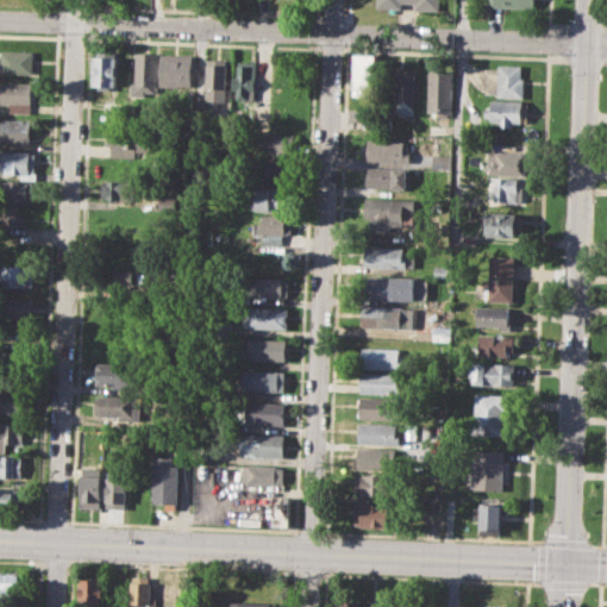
[(373,0),(437,0),(437,13),(412,13),(412,5),(399,5),(399,12),(373,11),(373,0)]
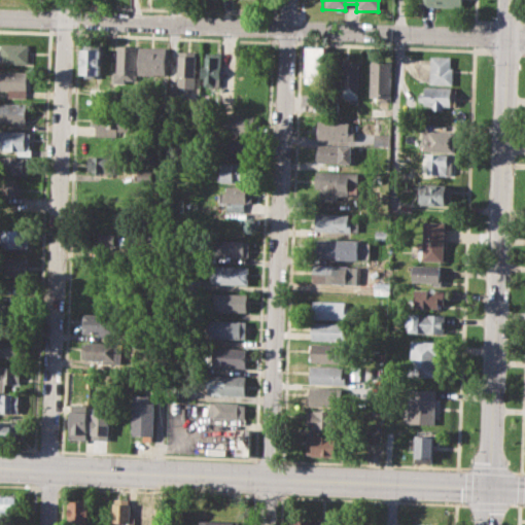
[(459,0),(459,8),(421,7),(421,0),(459,0)]
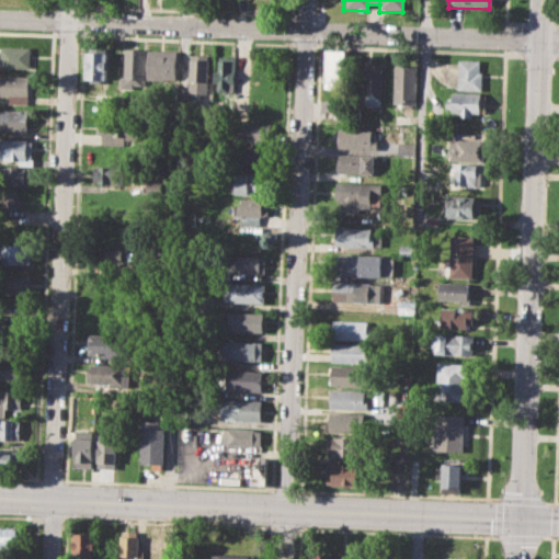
[(0,48),(33,49),(32,70),(0,68),(0,48)]
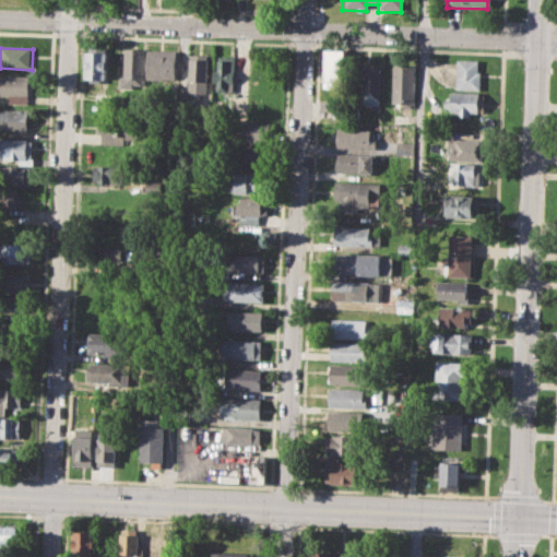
[(84,48),(105,48),(104,82),(99,81),(99,85),(89,85),(89,81),(83,81),(84,48)]
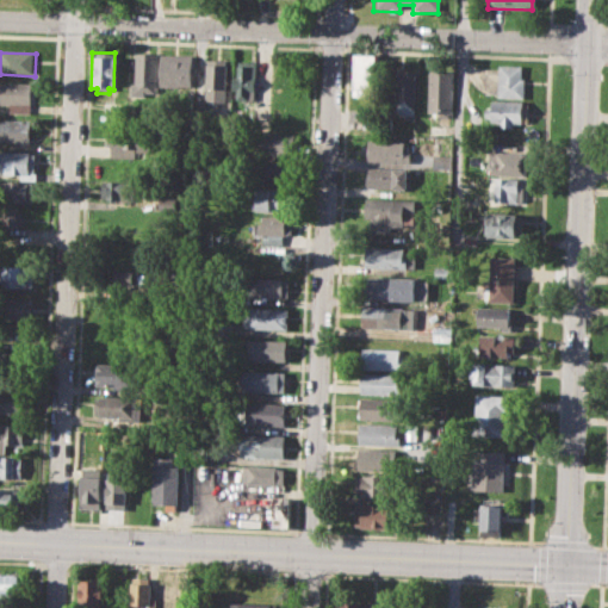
[(135,54),(155,55),(155,94),(144,94),(144,99),(129,98),(130,84),(134,84),(135,54)]
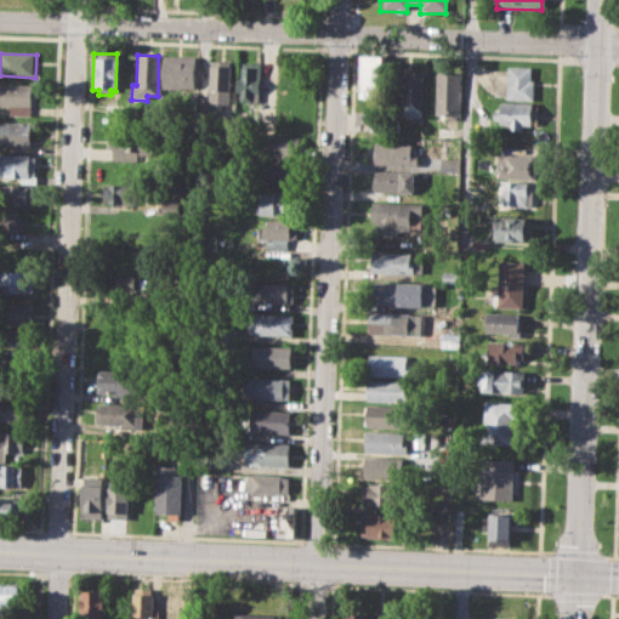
[(359,56),(381,57),(379,102),(357,101),(359,56)]
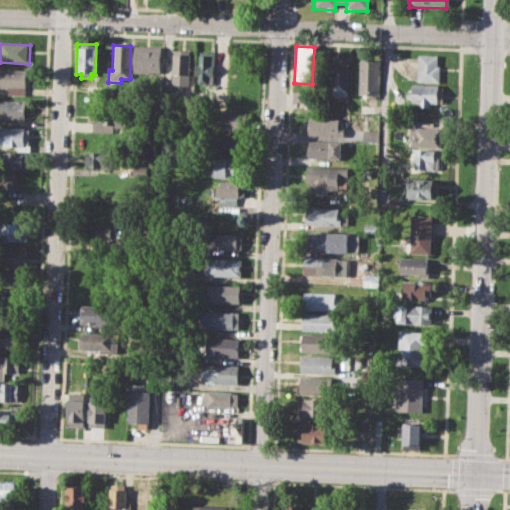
[(133,47),(159,47),(158,82),(148,82),(148,75),(133,74),(133,47)]
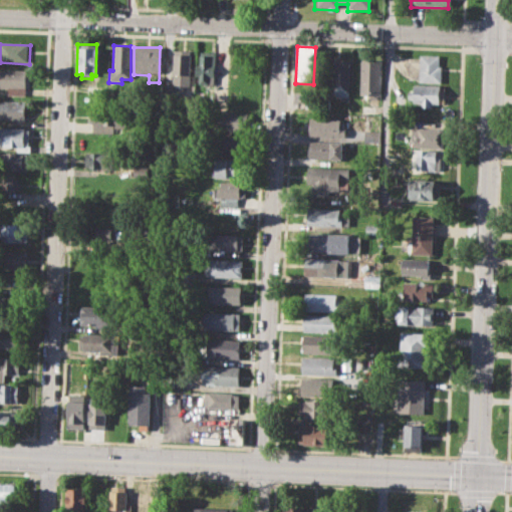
[(173,52),(189,53),(188,87),(171,87),(173,52)]
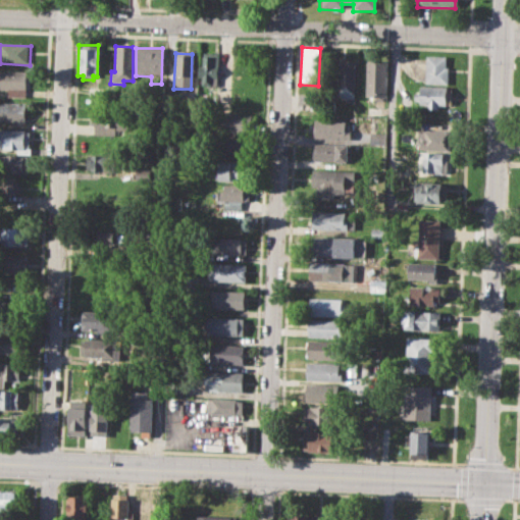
[(202,53),(216,54),(215,88),(201,87),(201,79),(197,79),(197,65),(202,65),(202,53)]
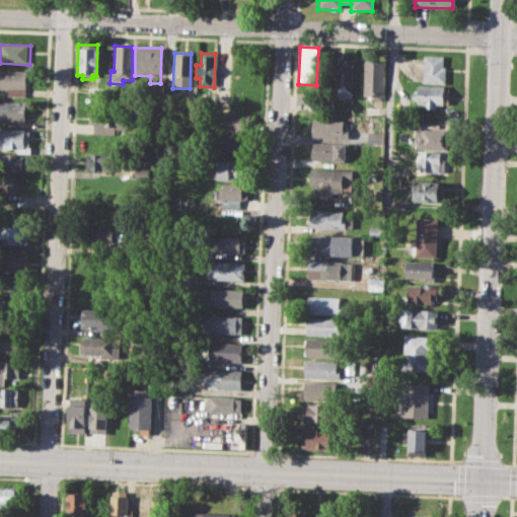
[(423,56),(442,57),(441,68),(446,68),(445,85),(421,84),(423,56)]
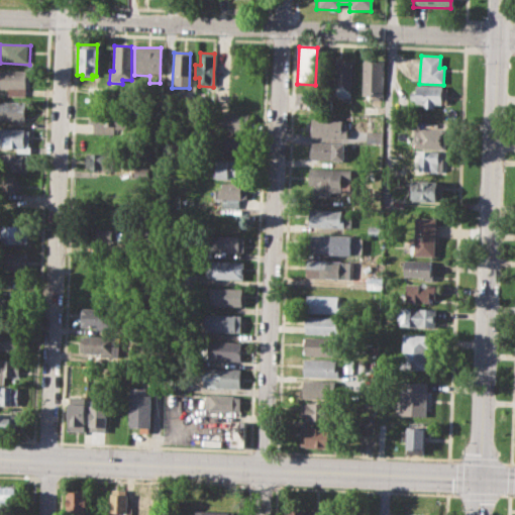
[(333,61),(351,61),(350,100),(335,99),(335,94),(332,94),(333,61)]
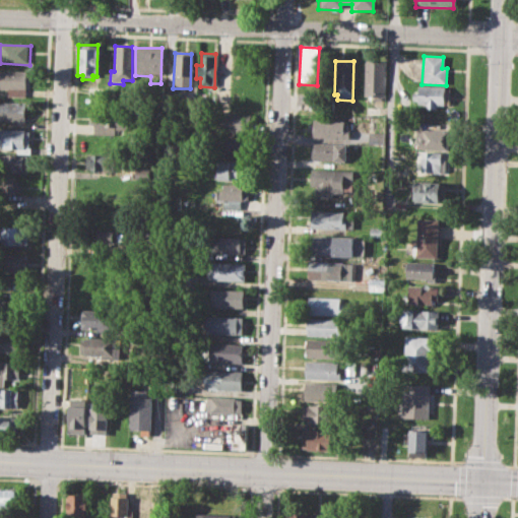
[(364,62),(384,62),(383,102),(370,102),(370,96),(363,96),(364,62)]
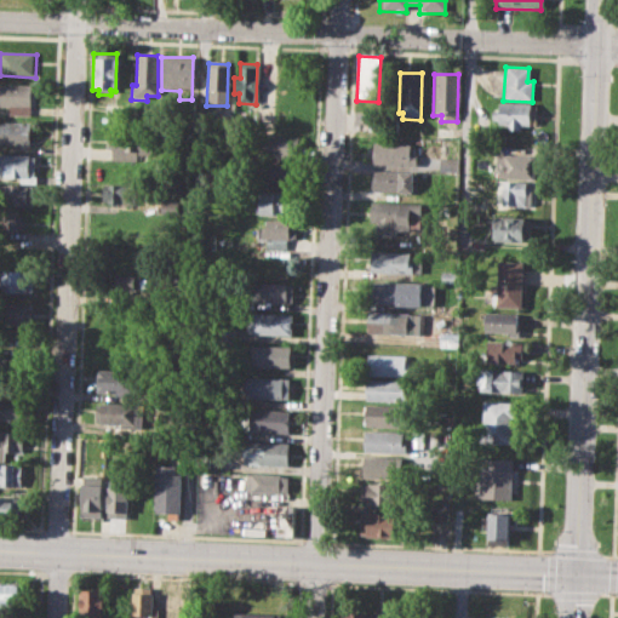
[(0,85),(29,86),(28,118),(7,116),(7,107),(0,107),(0,85)]
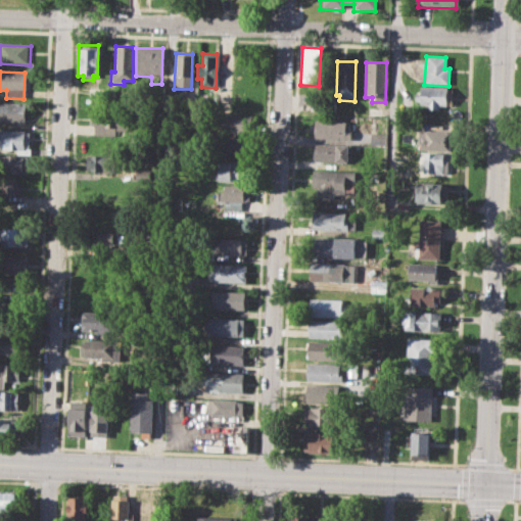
[(420,87),(448,88),(447,107),(438,107),(437,112),(426,112),(426,106),(419,106),(419,102),(414,102),(414,92),(420,93),(420,87)]
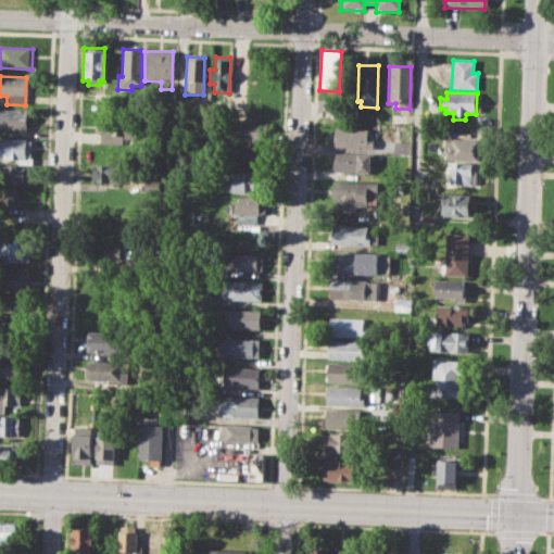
[(0,110),(26,111),(25,131),(0,129),(0,110)]
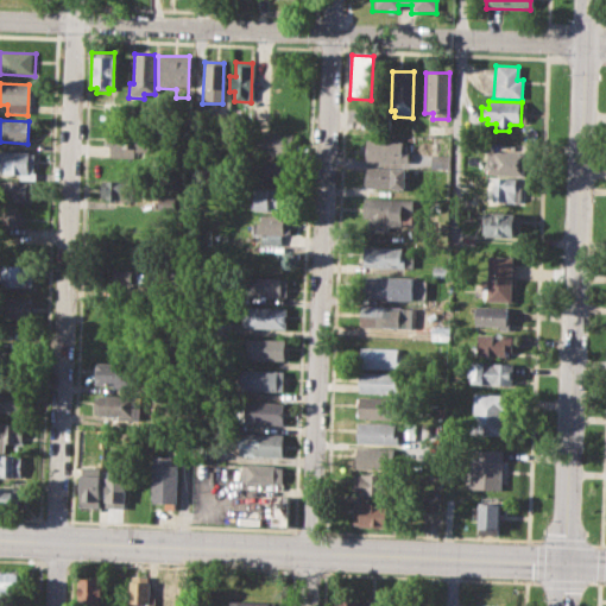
[(103,133),(109,133),(109,126),(153,127),(152,161),(108,159),(108,147),(103,146),(103,133)]
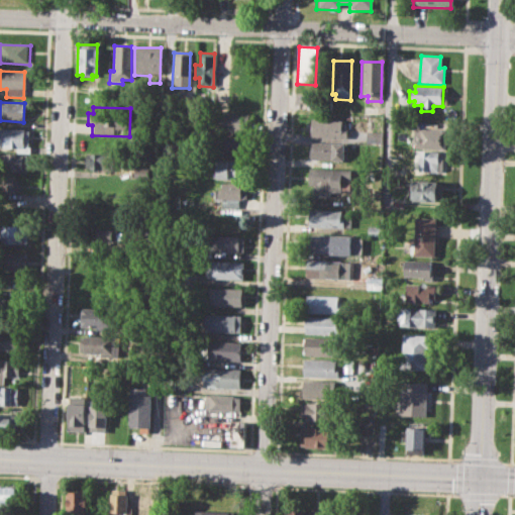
[(218,113),(248,114),(248,134),(217,132),(218,113)]
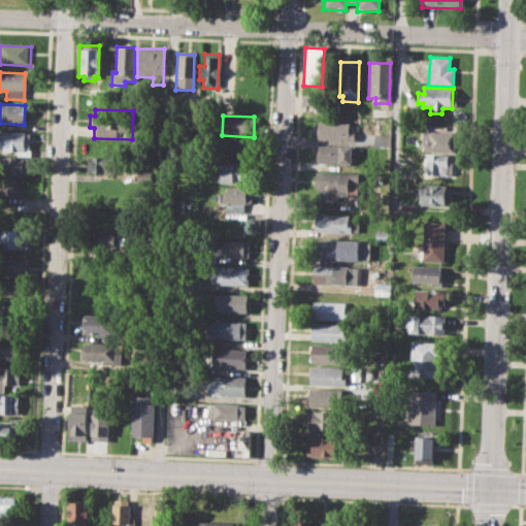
[(317,121),(354,122),(353,142),(316,141),(317,121)]
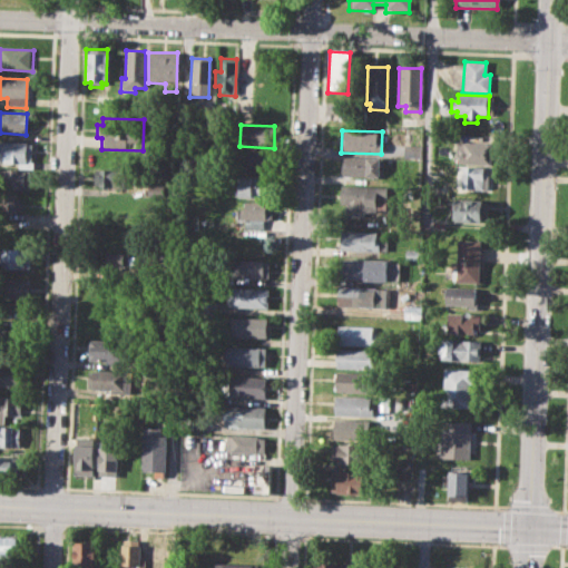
[(0,142),(31,144),(30,169),(18,169),(18,164),(0,163),(0,142)]
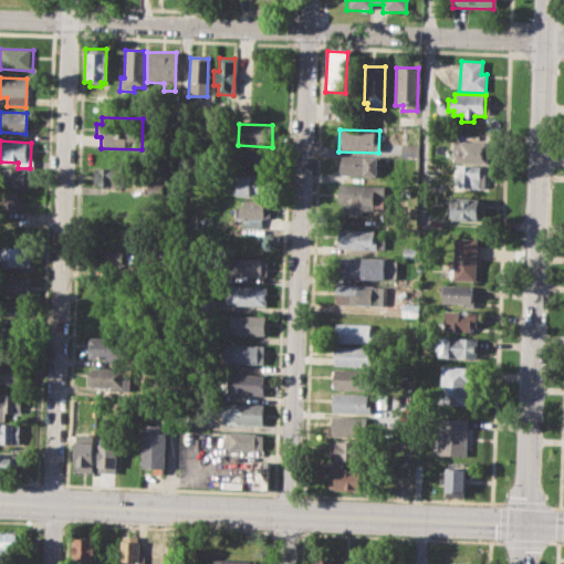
[(450,142),(487,144),(486,165),(449,163),(450,142)]
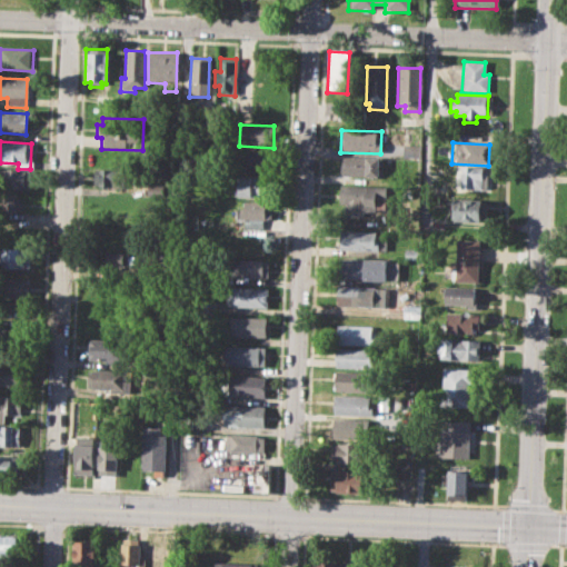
[(417,147),(400,147),(400,159),(417,159),(417,147)]
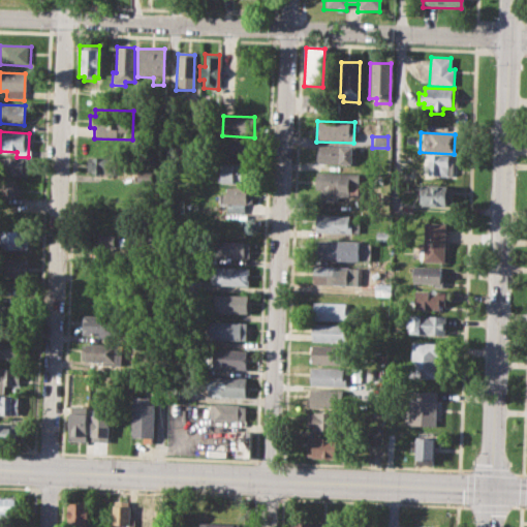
[(230,141),(257,142),(256,160),(221,158),(222,146),(230,147),(230,141)]
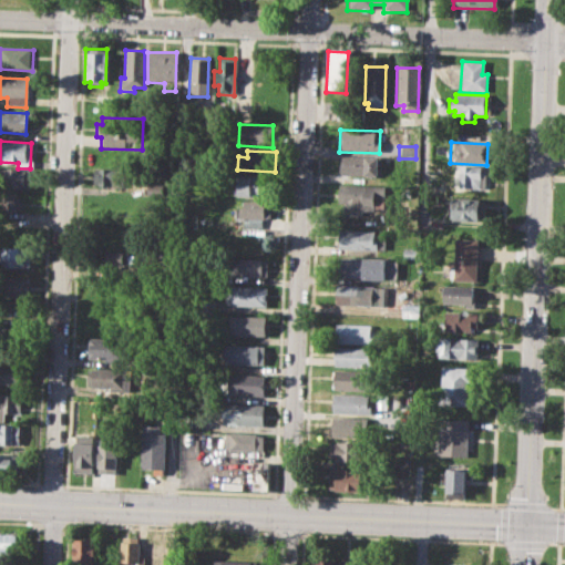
[(340,157),(378,158),(377,177),(339,176),(340,157)]
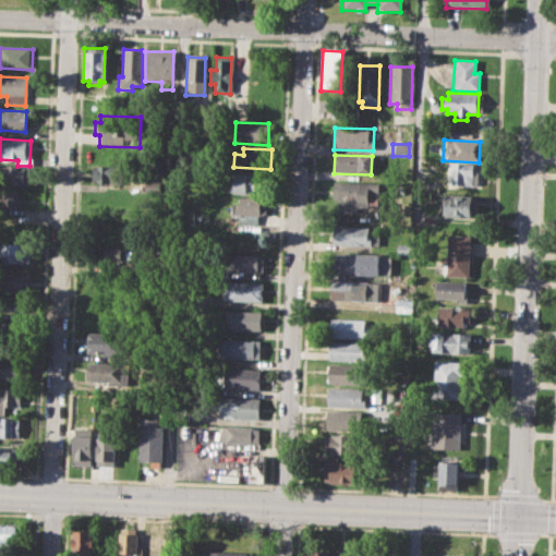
[(0,167),(31,168),(29,186),(0,185),(0,167)]
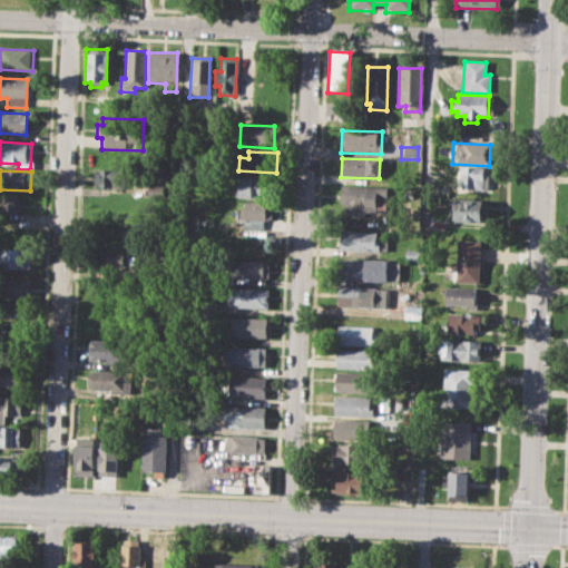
[(92,170),(129,172),(129,187),(91,186),(92,170)]
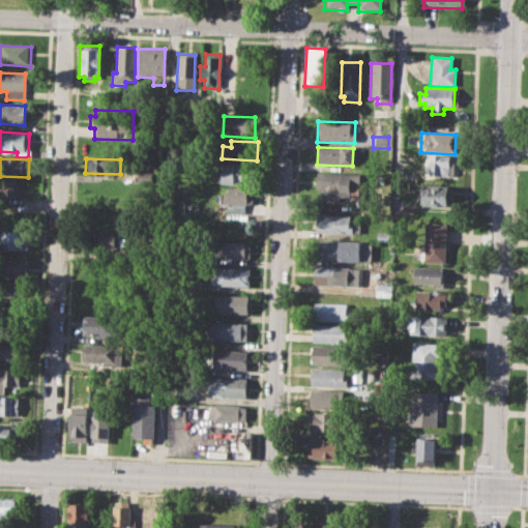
[(418,159),(453,160),(452,179),(417,178),(418,159)]
